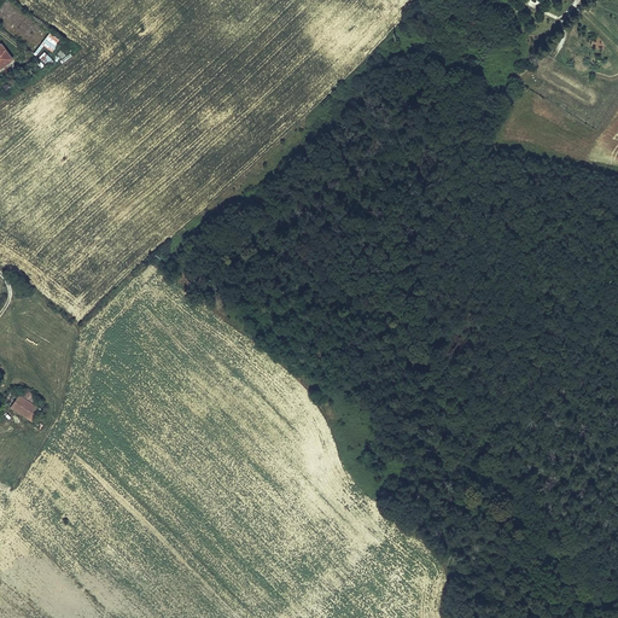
[(62,40),(50,30),(42,41),(45,44),(54,51),(62,40)]
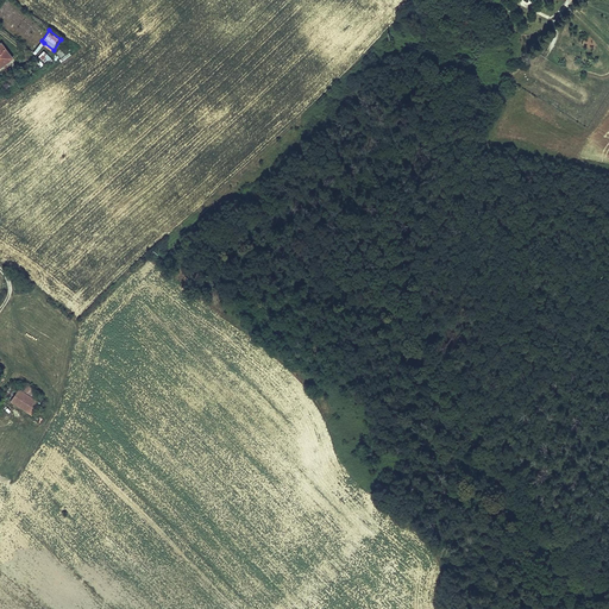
[(0,64),(13,56),(1,39),(0,39),(0,64)]
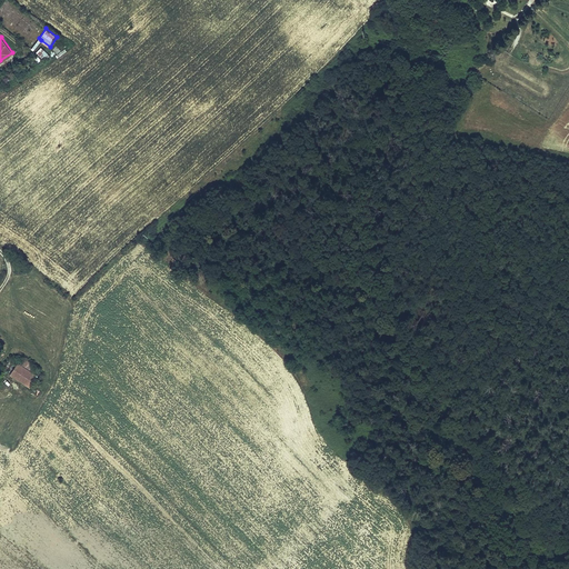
[(41,40),(39,38),(30,48),(33,50),(41,40)]
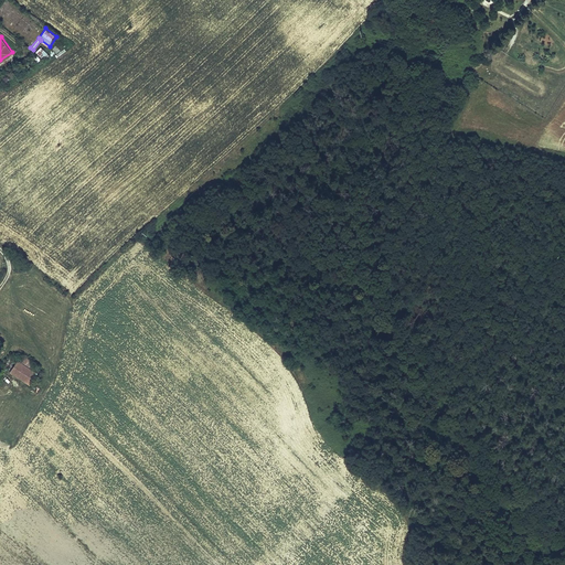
[(41,46),(35,52),(44,60),(50,54),(41,46)]
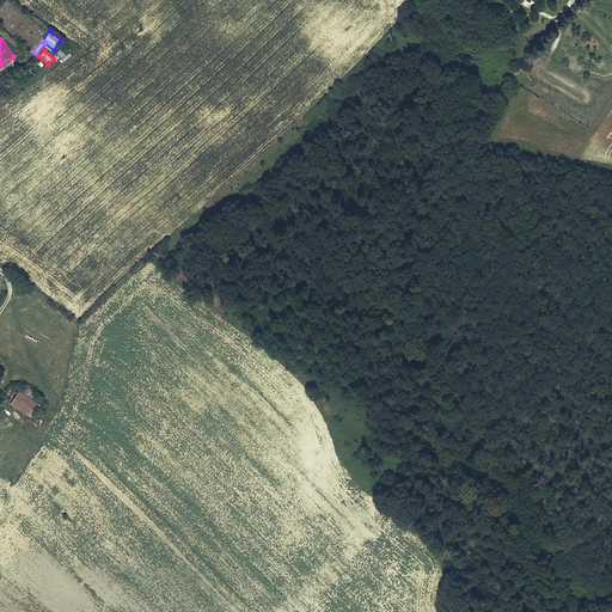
[(19,391),(12,386),(5,398),(11,403),(19,391)]
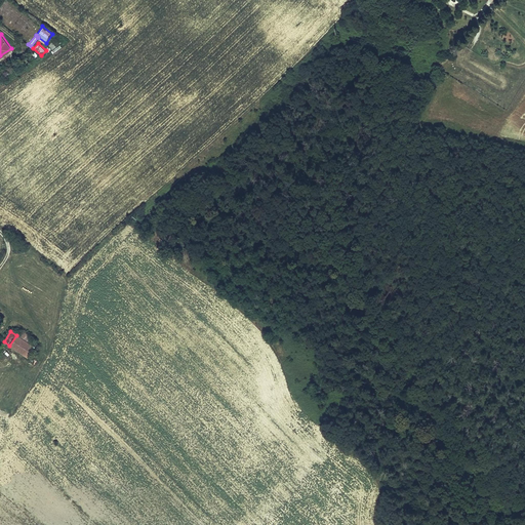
[(38,341),(24,332),(19,337),(35,348),(38,341)]
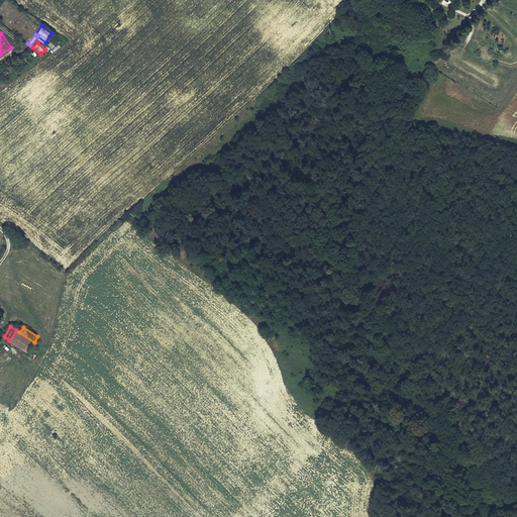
[(19,332),(16,330),(9,340),(27,352),(34,342),(19,332)]
